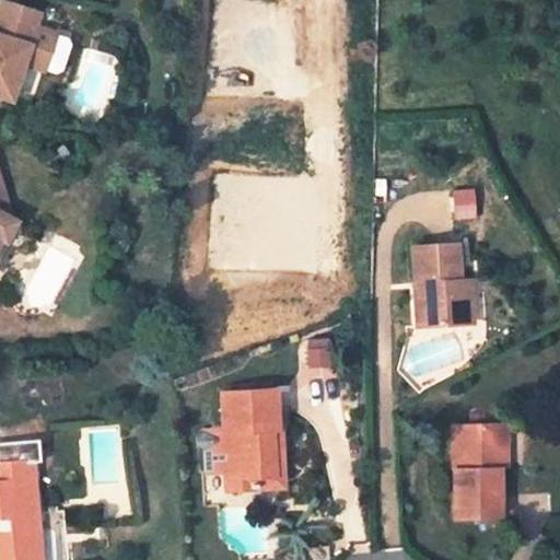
[(32,67),(37,49),(53,54),(58,33),(36,27),(41,14),(4,2),(0,15),(0,97),(13,101),(24,65),(32,67)]
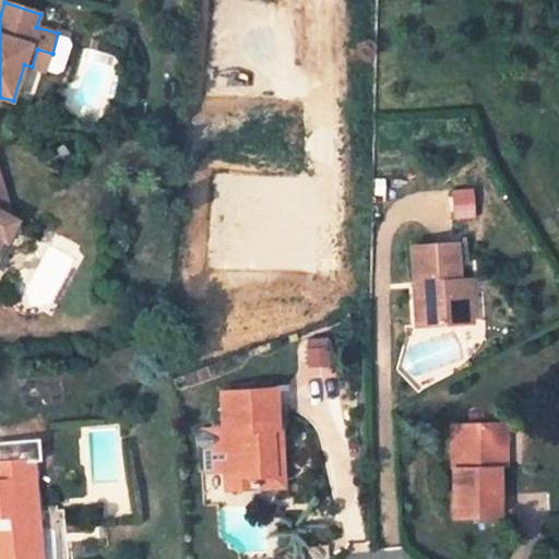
[(47,72),(52,54),(37,49),(32,67),(47,72)]
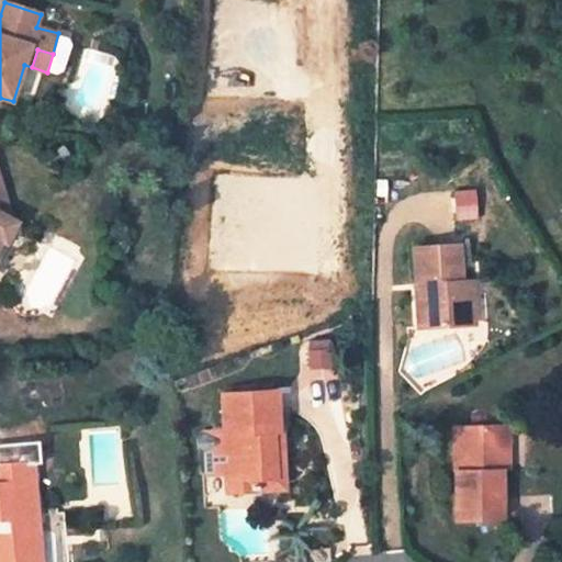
[(0,245),(3,247),(15,227),(0,218),(0,212),(7,202),(0,179),(0,245)]
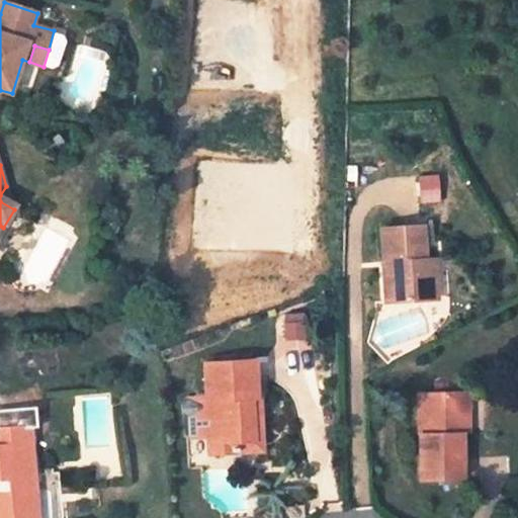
[(421,226),(379,230),(385,301),(427,298),(421,226)]
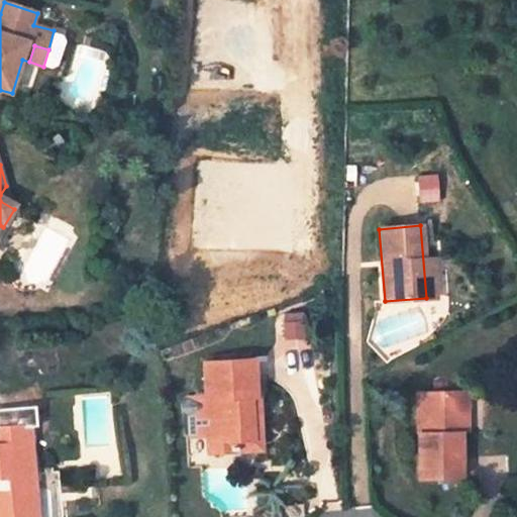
[(426,298),(437,297),(434,259),(423,259),(426,298)]
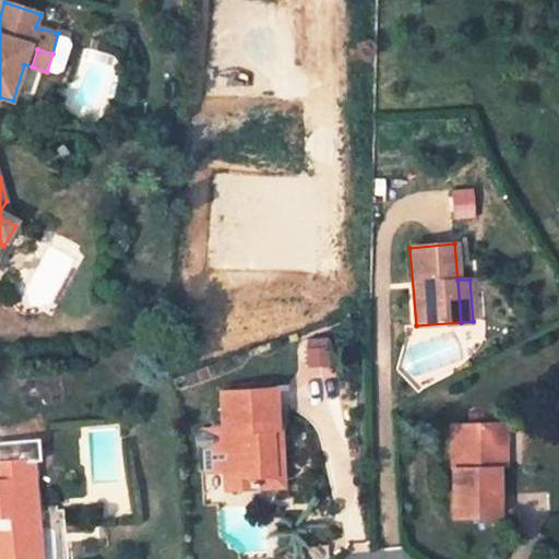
[(270,475),(266,430),(272,430),(269,388),(217,392),(221,429),(201,429),(195,438),(195,447),(203,450),(204,470),(224,468),(225,488),(251,487),(251,476),(270,475)]
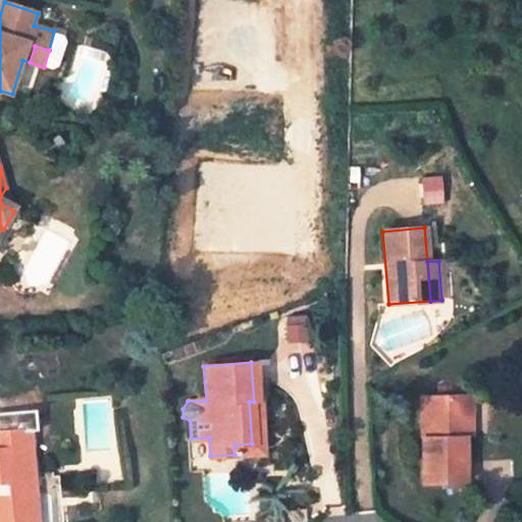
[(468,395),(421,396),(423,484),(465,482),(463,436),(470,435),(468,395)]
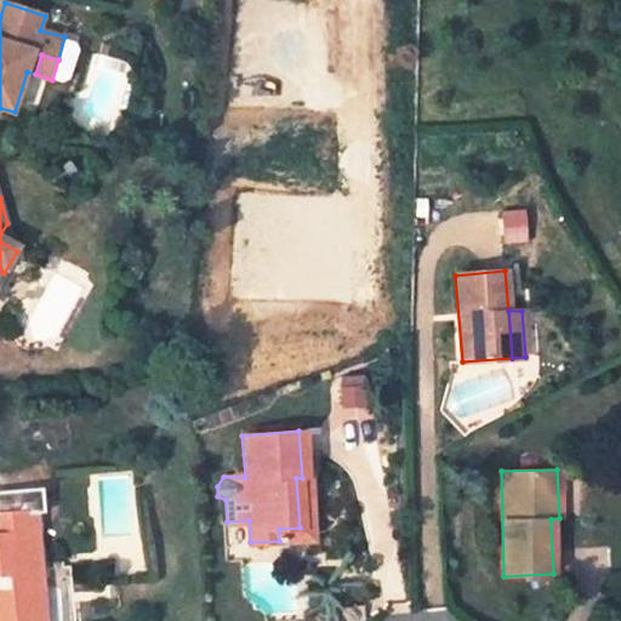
[(29,512),(0,514),(0,620),(40,620),(38,594),(29,512)]
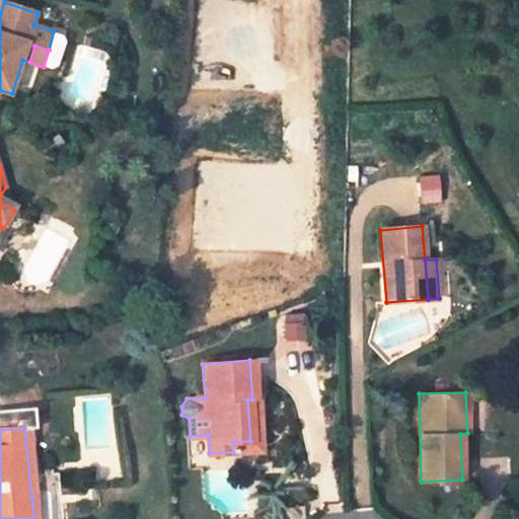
[(262,450),(261,440),(250,441),(233,442),(233,452),(262,450)]
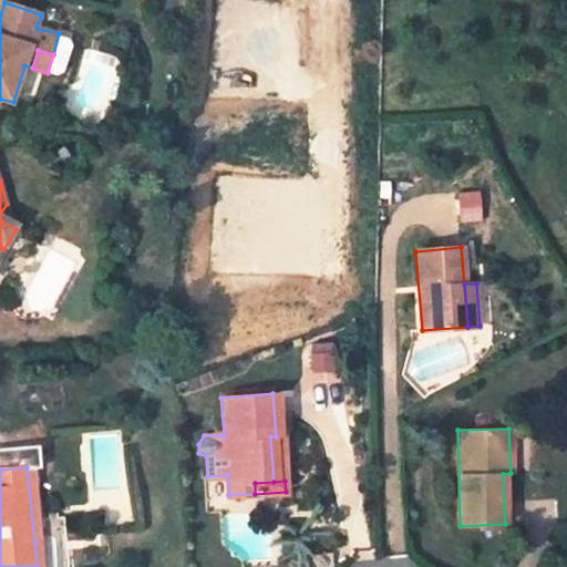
[(37,566),(45,566),(44,542),(34,543),(37,566)]
